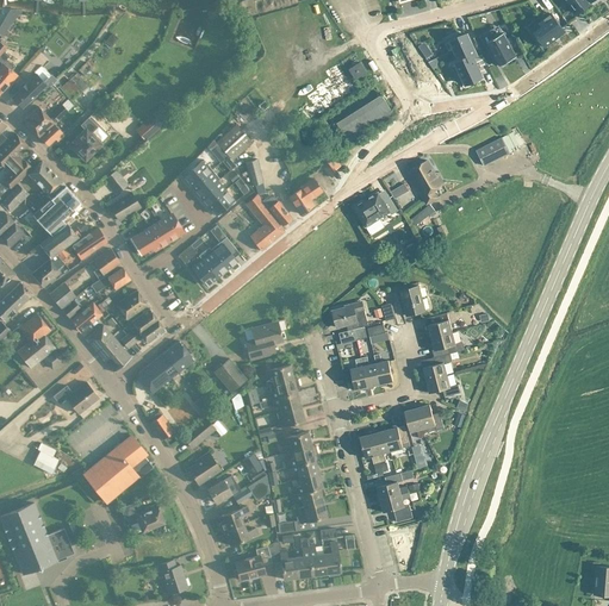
[(591,7),(591,6),(585,0),(565,0),(578,18),(591,7)]
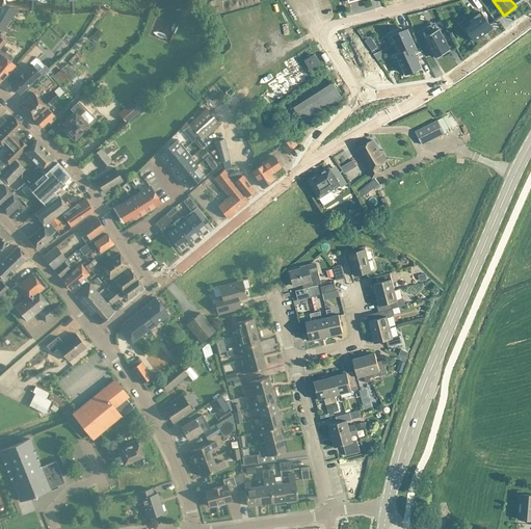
[(476,45),(494,31),(481,15),(474,20),(477,23),(466,31),(476,45)]
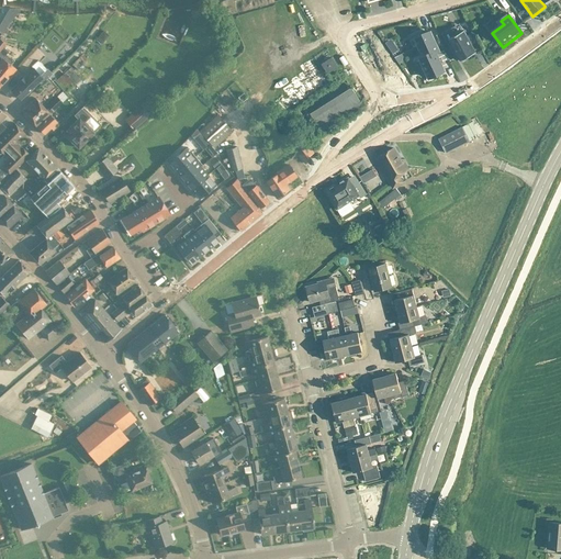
[(103,44),(110,35),(104,30),(97,38),(103,44)]
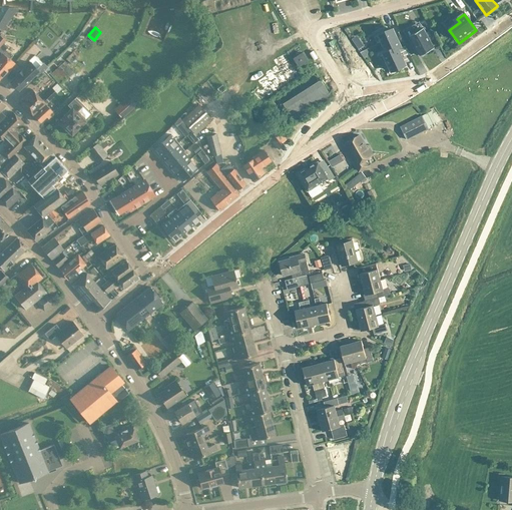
[(421,59),(435,51),(424,31),(410,38),(421,59)]
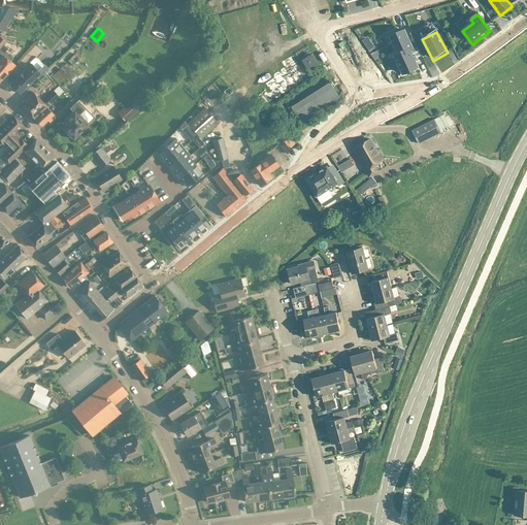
[(393,44),(398,57),(409,53),(413,51),(404,33),(398,36),(391,39),(393,44)]
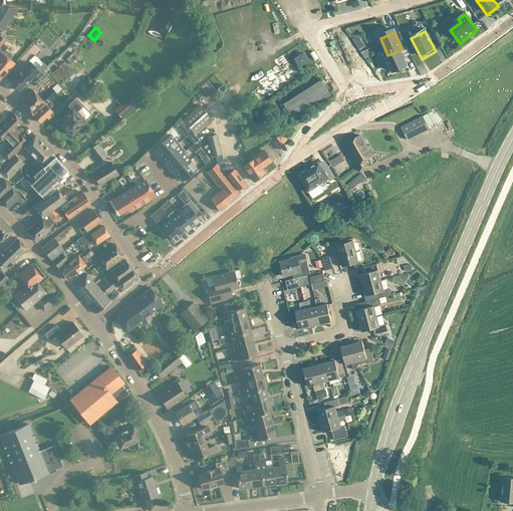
[(0,35),(0,50),(2,53),(0,55),(0,81),(1,82),(16,64),(10,58),(13,55),(5,49),(8,46),(4,43),(6,40),(0,35)]
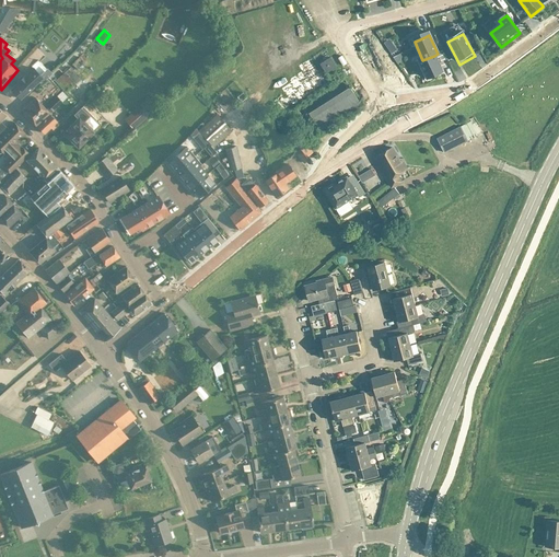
[(43,57),(56,69),(68,54),(55,43),(43,57)]
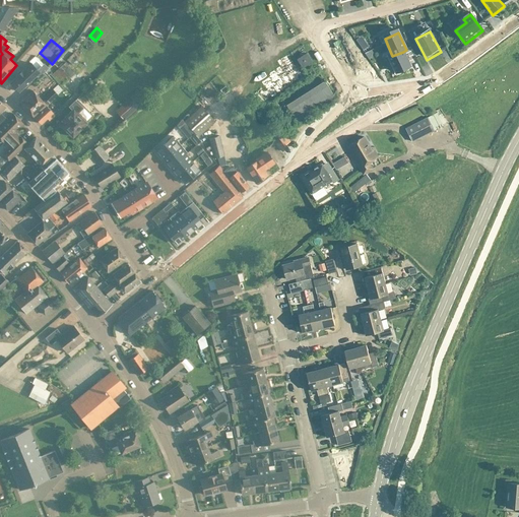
[(392,56),(389,57),(389,58),(395,71),(397,75),(411,69),(403,52),(392,56)]
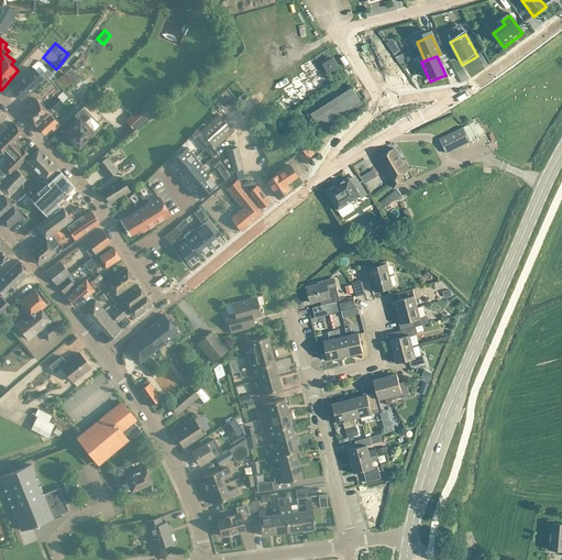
[(86,62),(80,57),(73,64),(78,69),(86,62)]
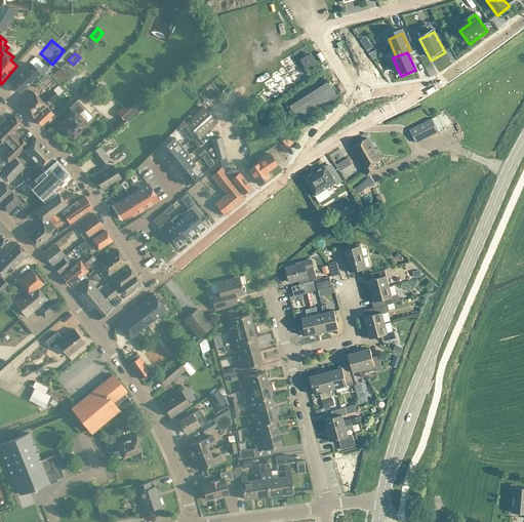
[(307,72),(316,66),(311,57),(301,64),(307,72)]
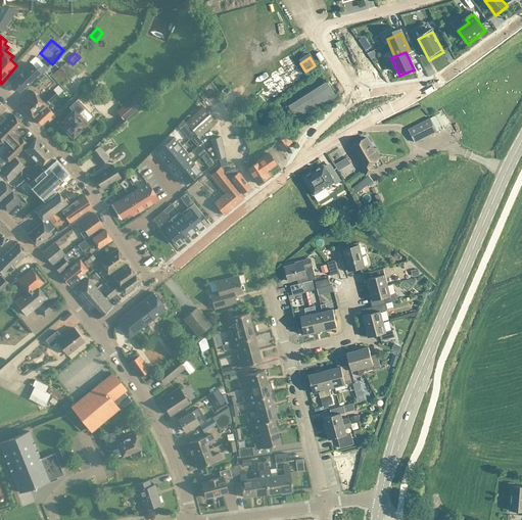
[(76,74),(66,62),(51,76),(60,86),(76,74)]
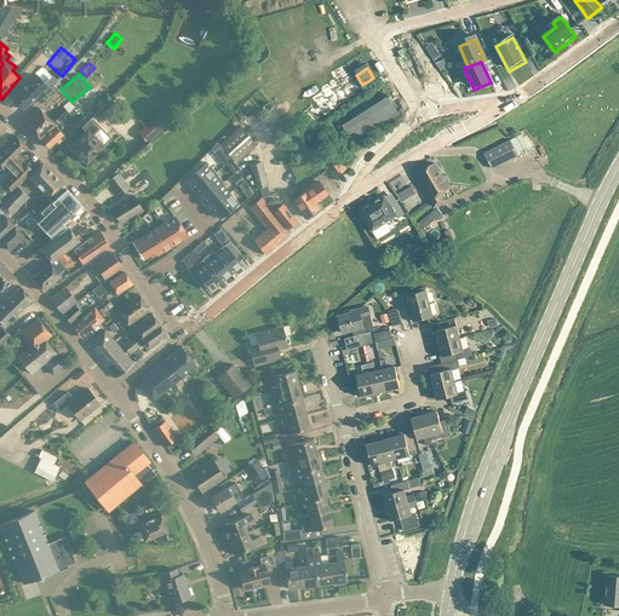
[(28,84),(27,84),(21,90),(21,91),(13,98),(23,109),(47,85),(38,75),(28,84)]
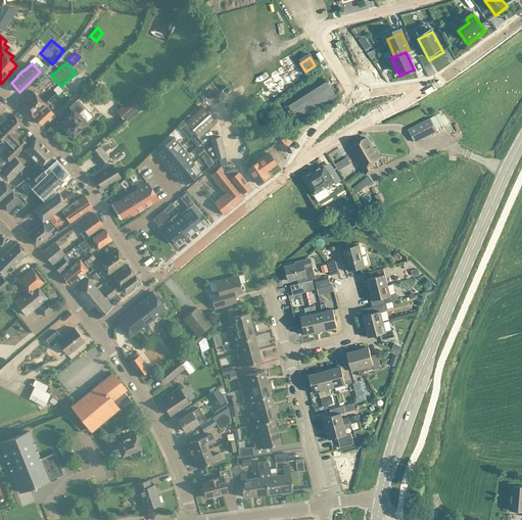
[(328,85),(322,89),(287,111),(298,129),(339,102),(328,85)]
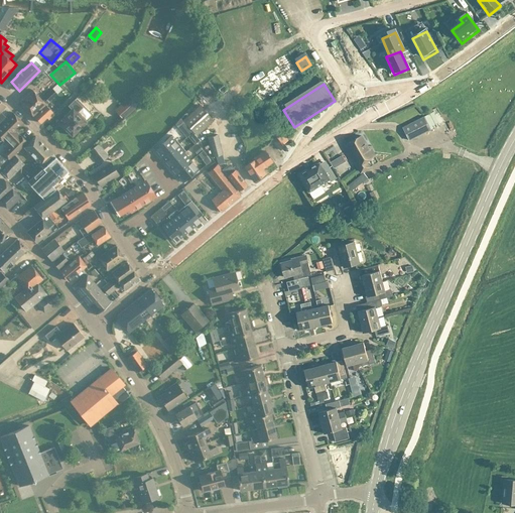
[(43,101),(40,97),(27,109),(34,116),(46,105),(57,93),(53,89),(44,97),(45,99),(43,101)]
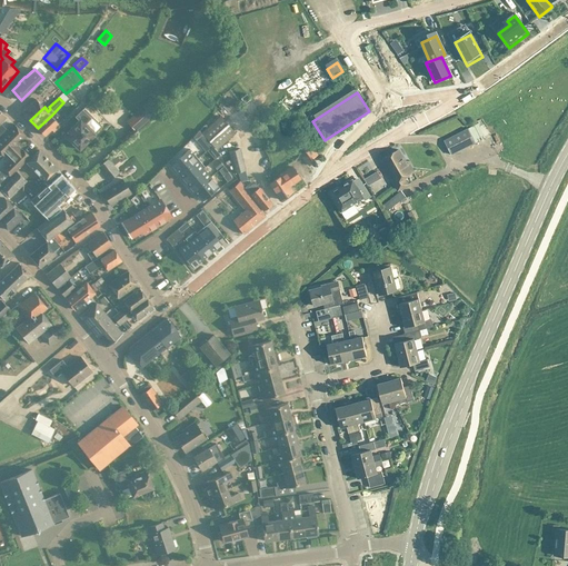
[(45,107),(37,99),(22,112),(30,120),(45,107)]
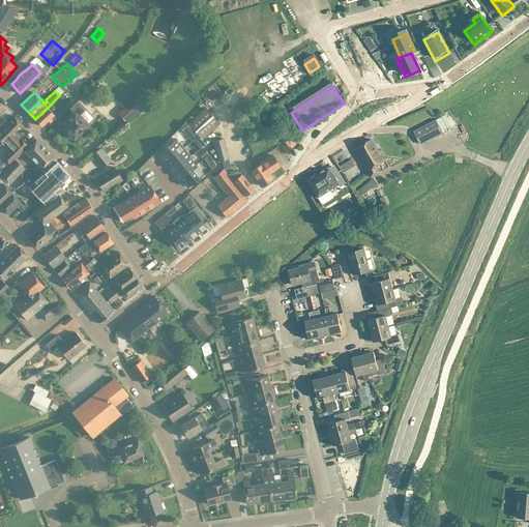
[(148,103),(139,93),(120,111),(128,120),(148,103)]
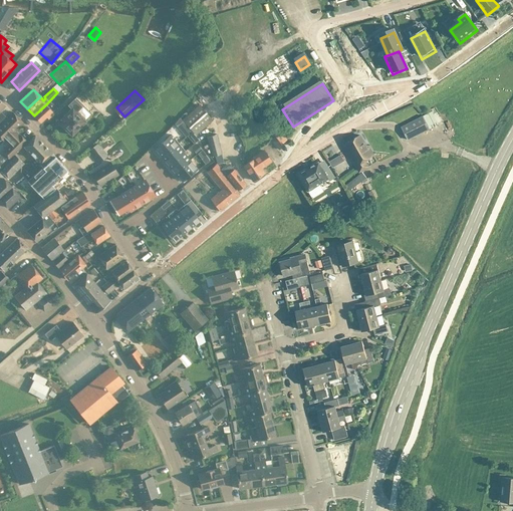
[(84,121),(85,120),(88,123),(99,112),(80,92),(68,104),(72,107),(61,118),(64,121),(61,123),(72,135),(80,126),(82,128),(84,128),(86,125),(86,123),(84,121)]
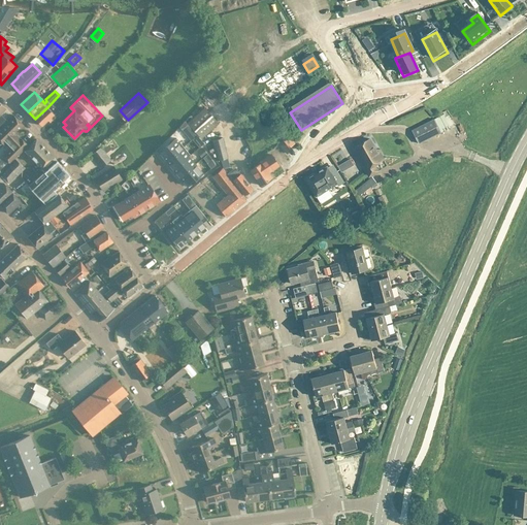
[(56,117),(47,107),(35,119),(41,126),(47,120),(50,122),(56,117)]
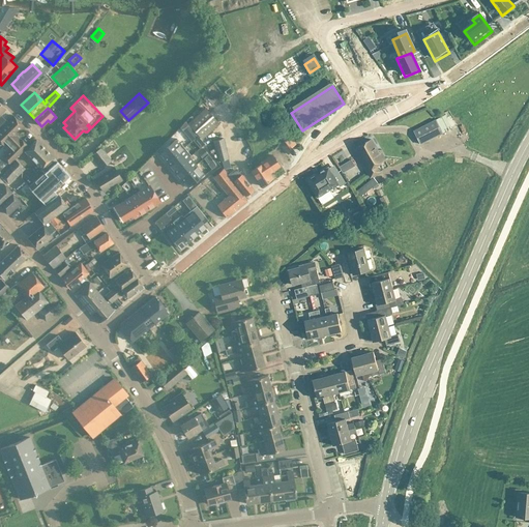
[(203,139),(219,123),(206,109),(188,123),(203,139)]
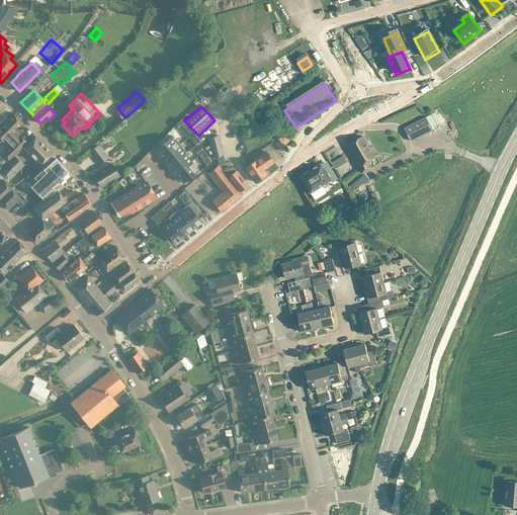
[(6,142),(10,146),(0,156),(0,171),(7,164),(14,156),(27,143),(16,132),(24,124),(13,113),(0,124),(0,138),(5,143),(6,142)]
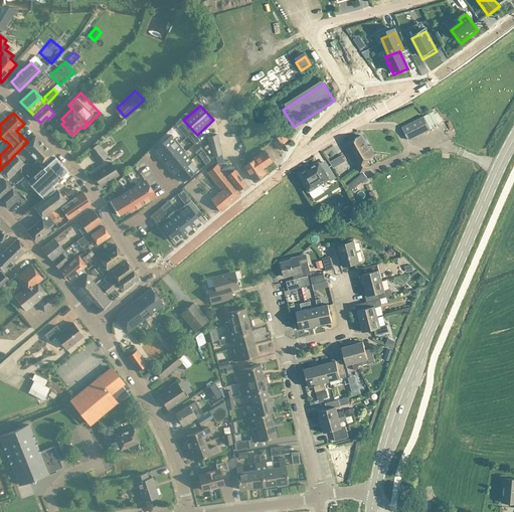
[(228,131),(232,128),(228,120),(223,123),(228,131)]
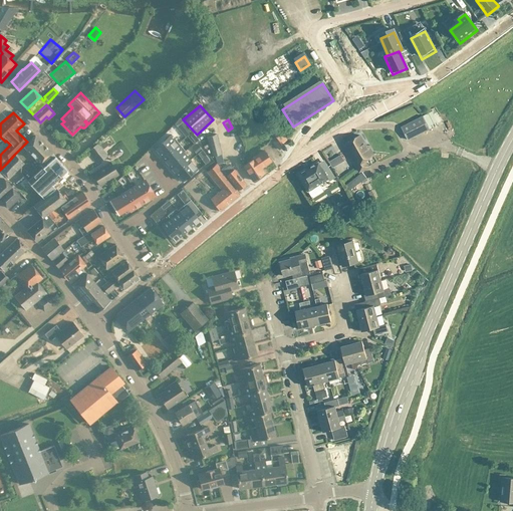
[(423,119),(402,131),(408,144),(430,133),(423,119)]
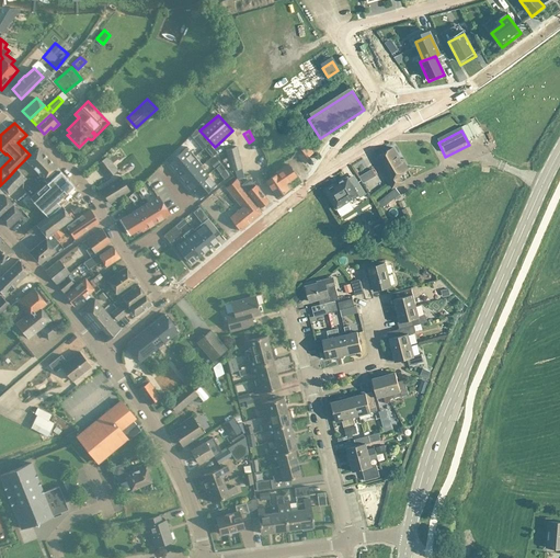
[(201,133),(194,138),(203,149),(209,144),(201,133)]
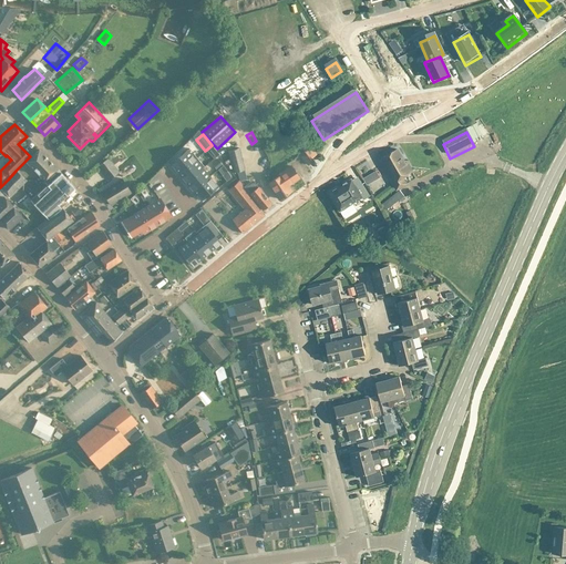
[(317,159),(309,147),(300,154),(308,165),(317,159)]
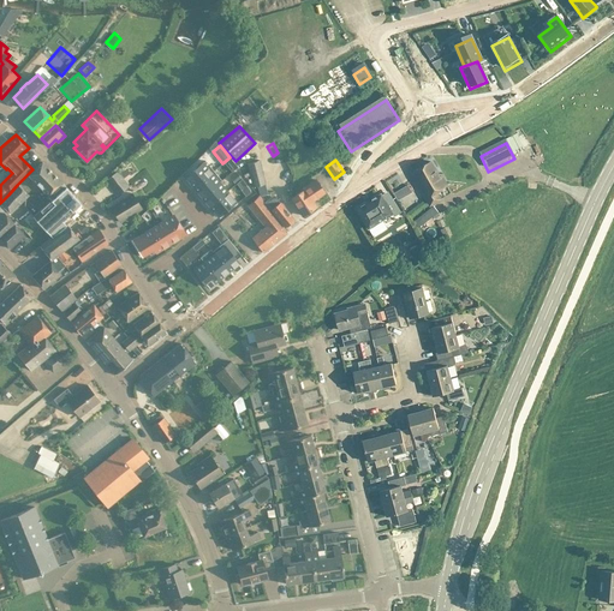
[(190,175),(198,185),(212,173),(215,169),(208,161),(204,163),(190,175)]
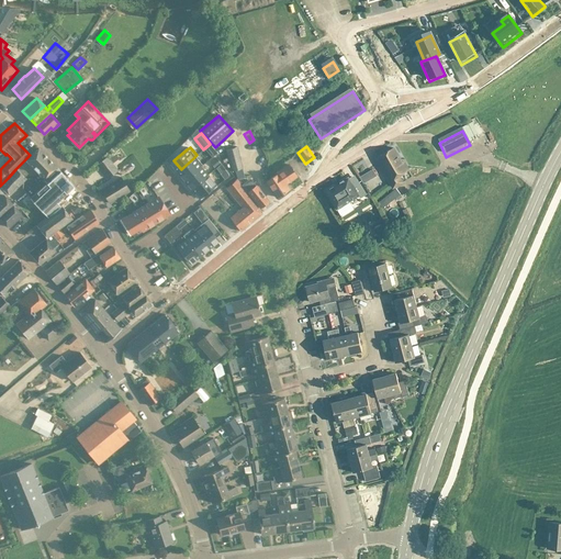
[(226,149),(232,171),(243,168),(237,147),(226,149)]
